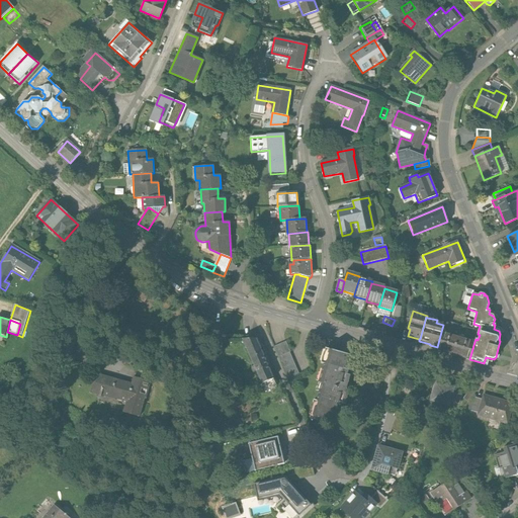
[(458,337),(441,332),(437,347),(436,350),(453,355),(458,337)]
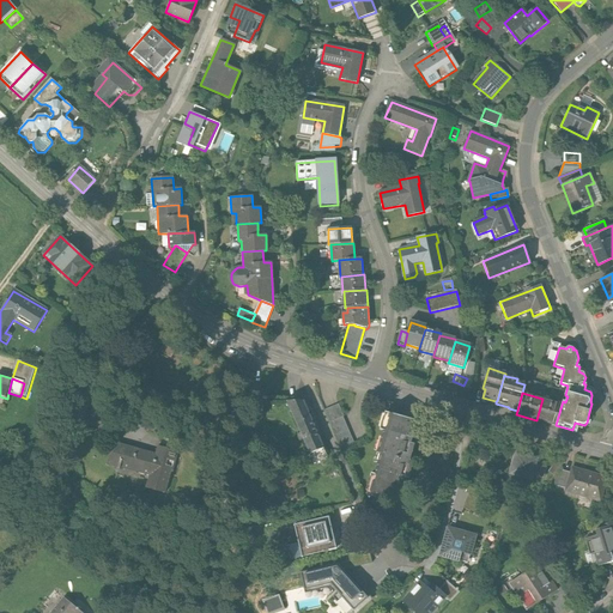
[(562,405),(542,399),(536,420),(556,426),(556,425),(562,405)]
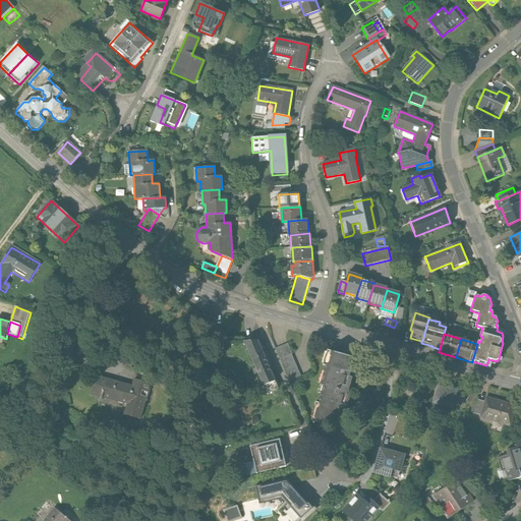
[(257,342),(244,342),(264,387),(275,382),(257,342)]
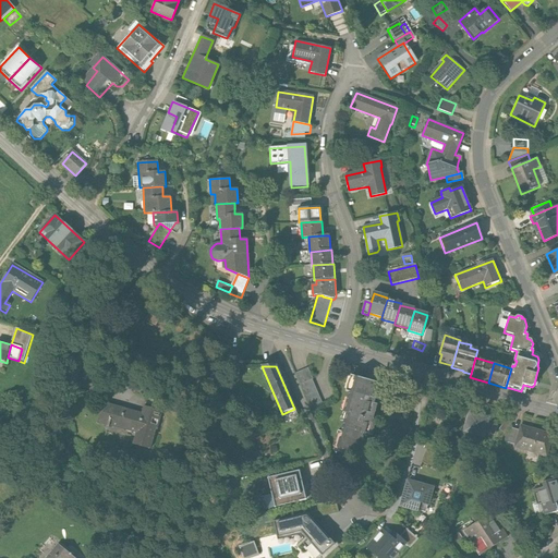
[(308,367),(295,373),(301,384),(312,379),(313,379),(308,367)]
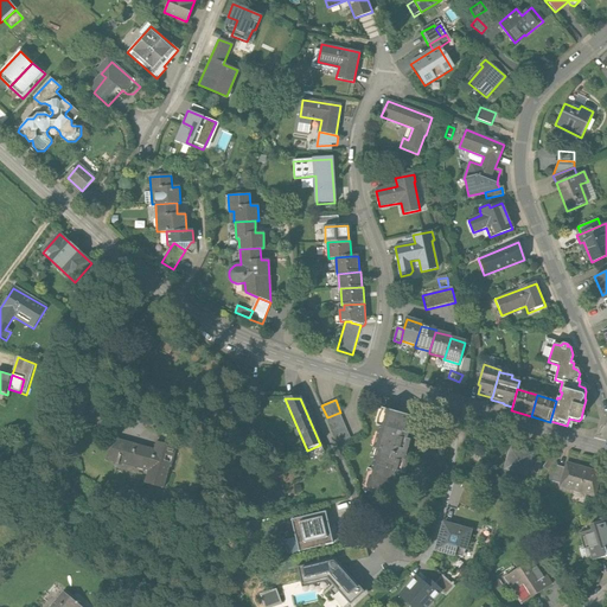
[(374,449),(377,449),(406,458),(410,441),(407,440),(414,419),(382,409),(376,426),(379,427),(374,449)]
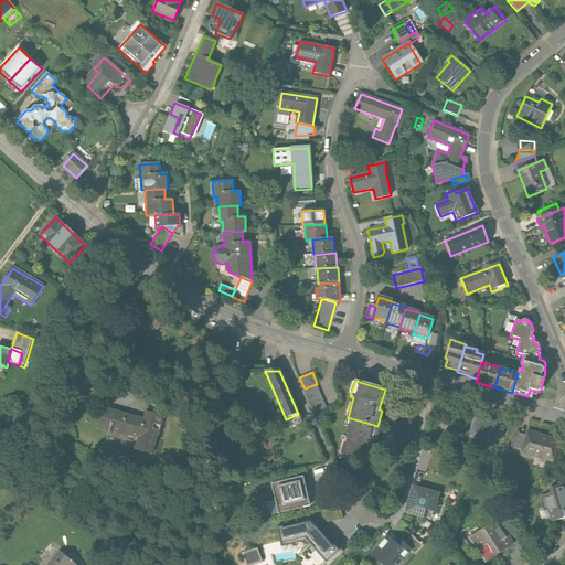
[(316,384),(305,388),(316,413),(326,408),(316,384)]
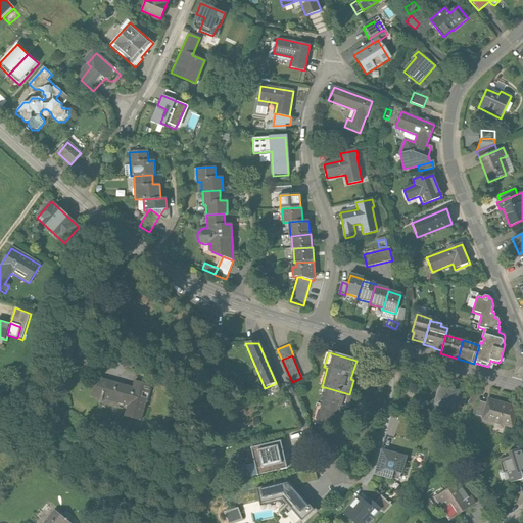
[(134,390),(98,380),(93,398),(129,409),(126,419),(142,424),(152,388),(136,384),(134,390)]
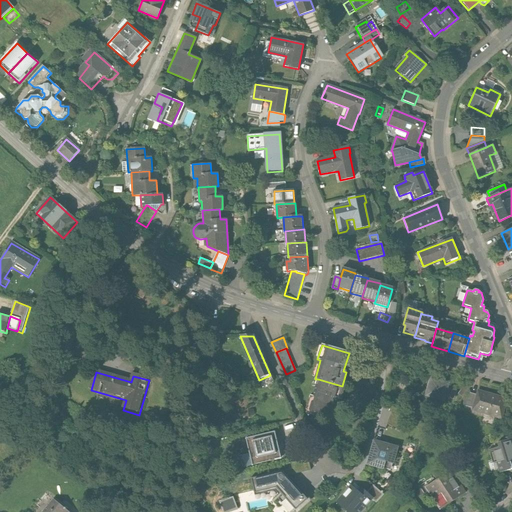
[(273,383),(270,375),(259,380),(262,388),(273,383)]
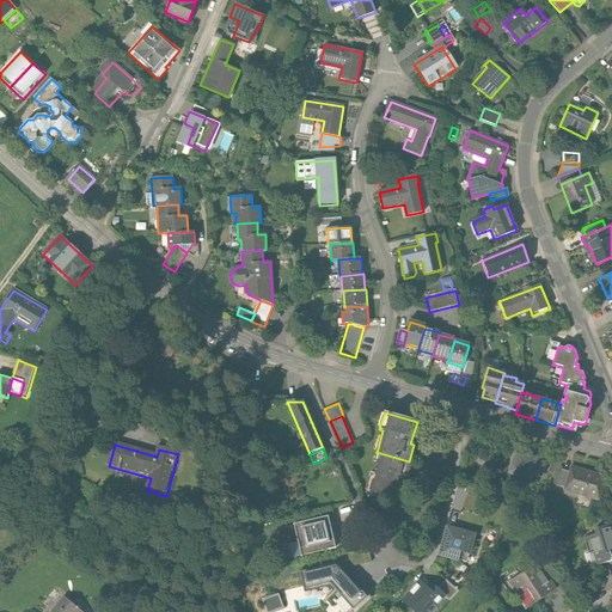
[(371,475),(366,491),(398,501),(404,478),(408,479),(412,461),(409,461),(380,453),(374,475),(371,475)]
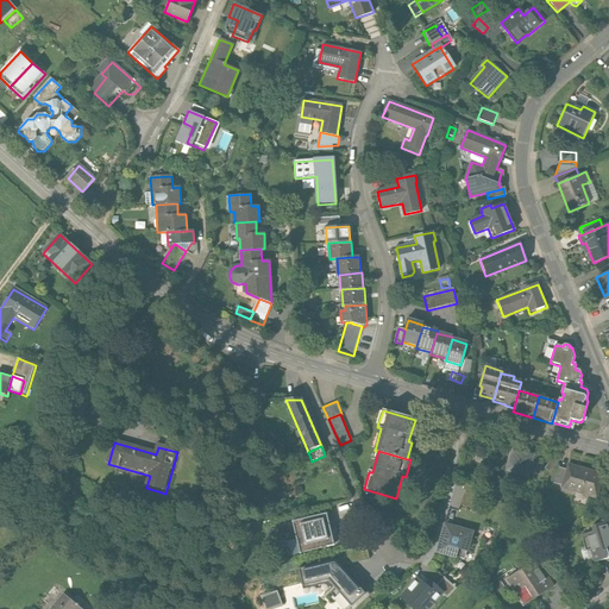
[(532,473),(534,464),(537,457),(513,451),(507,473),(529,479),(532,473)]
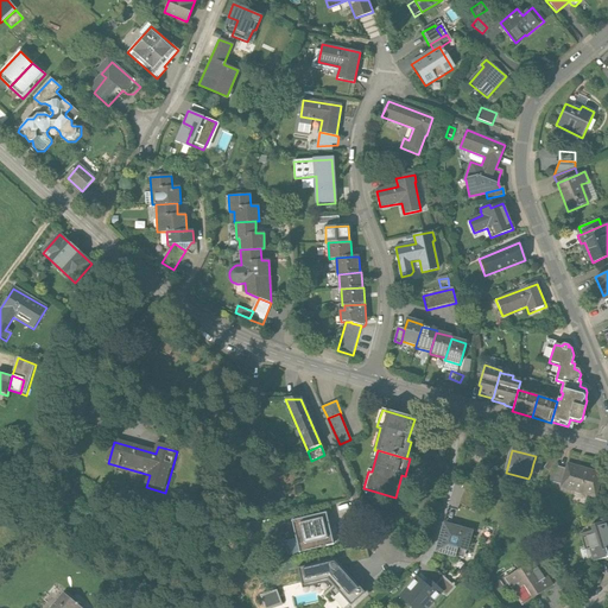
[(562,486),(565,470),(557,468),(557,470),(552,469),(562,458),(555,454),(544,469),(542,468),(540,475),(539,480),(562,486)]
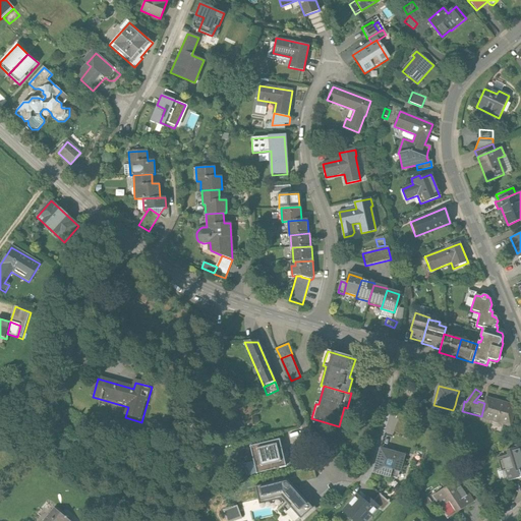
[(465,399),(457,397),(455,405),(463,407),(464,401),(465,399)]
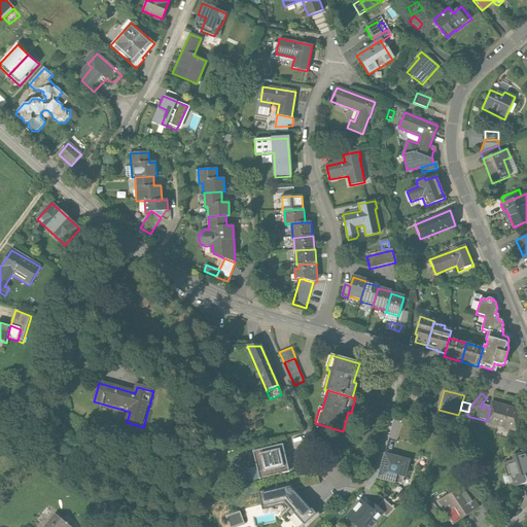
[(523,411),(492,402),(490,408),(487,421),(486,423),(517,432),(523,411)]
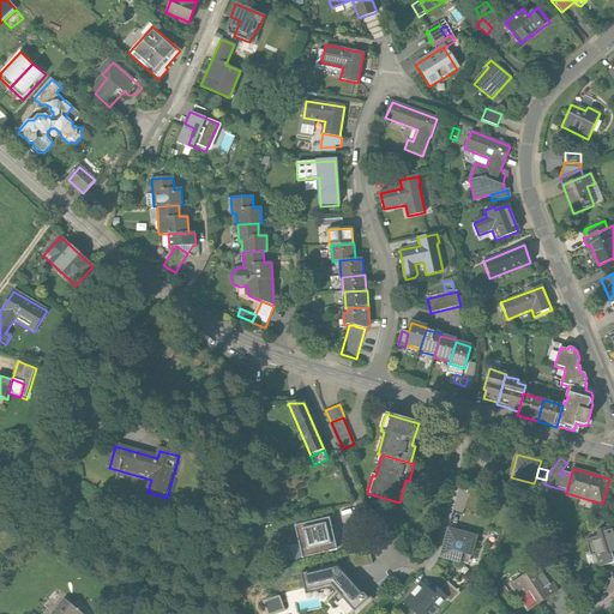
[(481,493),(470,488),(467,494),(479,499),(481,493)]
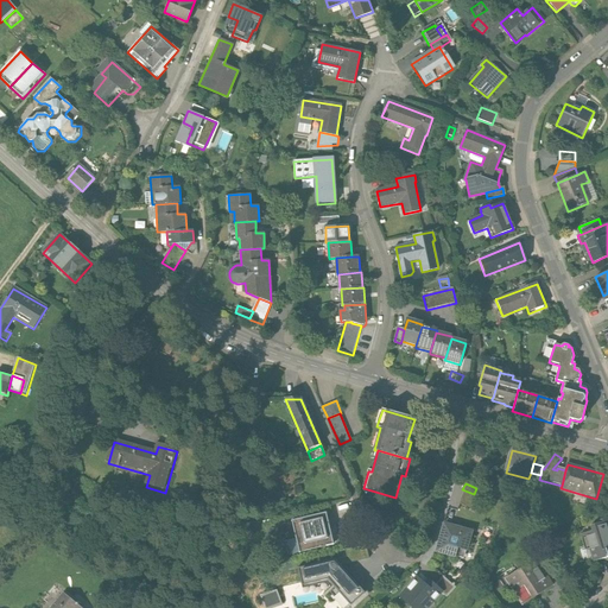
[(327,514),(292,523),(297,540),(301,555),(335,546),(327,514)]
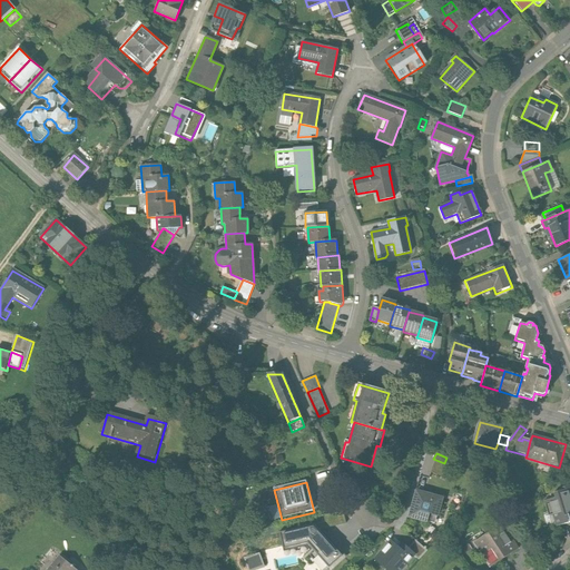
[(569,487),(561,490),(561,492),(554,494),(557,499),(550,501),(554,516),(558,528),(569,523),(569,487)]
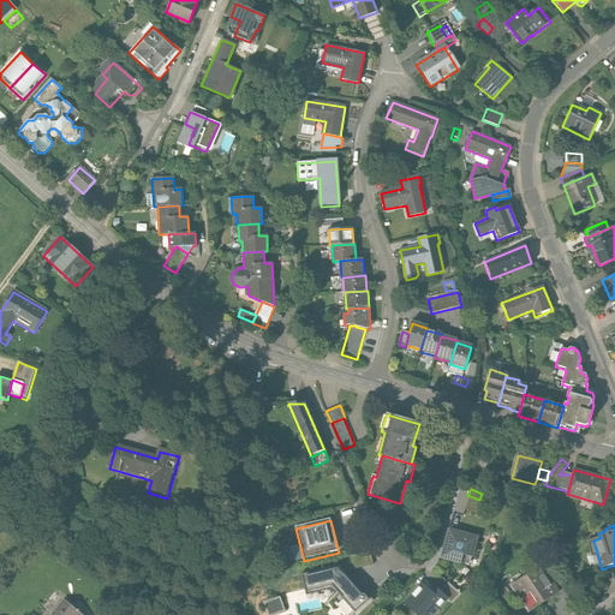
[(478,538),(449,530),(441,559),(461,565),(464,555),(472,557),(478,538)]
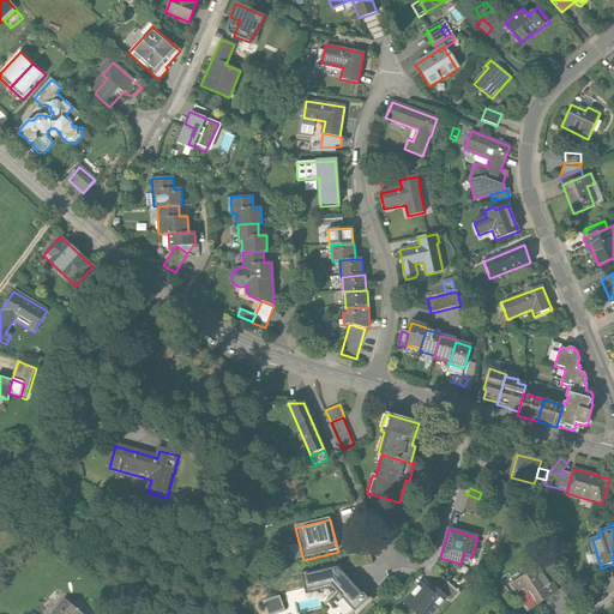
[(292,563),(304,560),(300,546),(289,548),(292,563)]
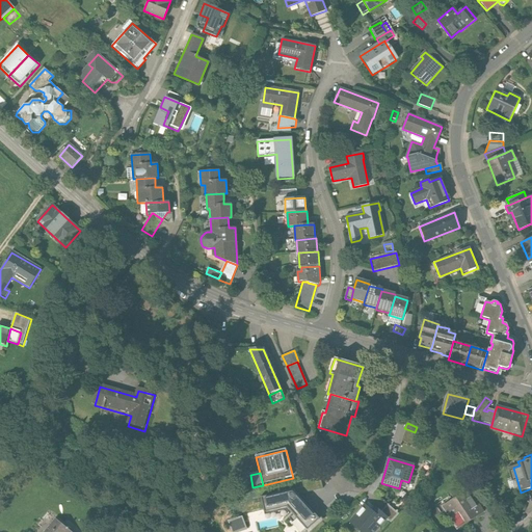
[(302,482),(306,494),(323,489),(321,478),(302,482)]
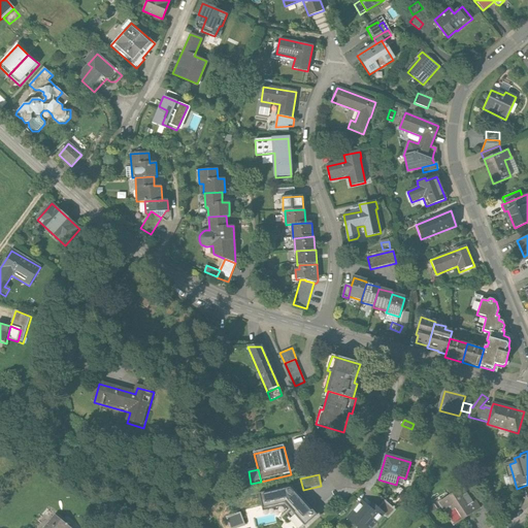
[(507,475),(502,476),(506,488),(510,486),(512,490),(517,489),(514,477),(508,480),(507,475)]
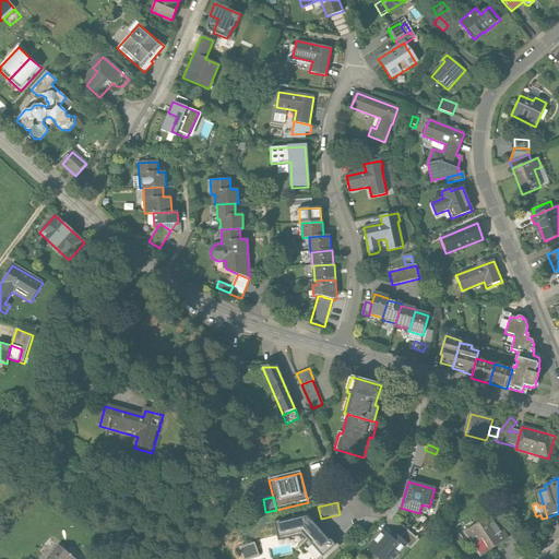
[(336,546),(309,515),(274,524),(278,539),(302,534),(309,542),(304,546),(313,556),(318,552),(323,558),(336,546)]
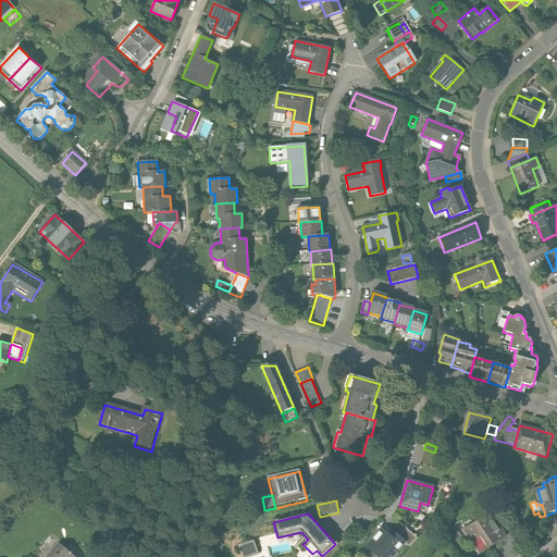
[(506,537),(491,514),(463,531),(479,555),(506,537)]
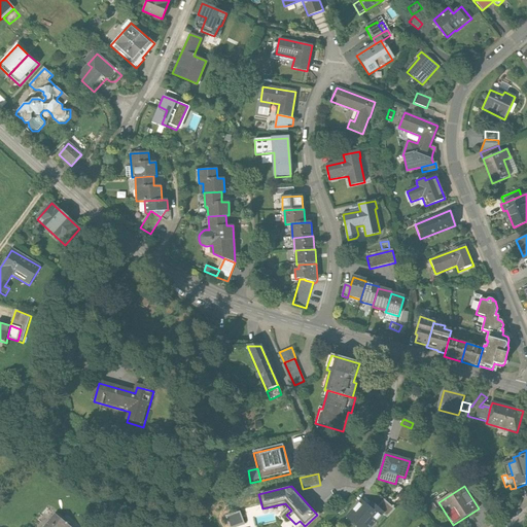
[(357,526),(371,526),(383,514),(372,503),(369,507),(361,501),(347,518),(357,526)]
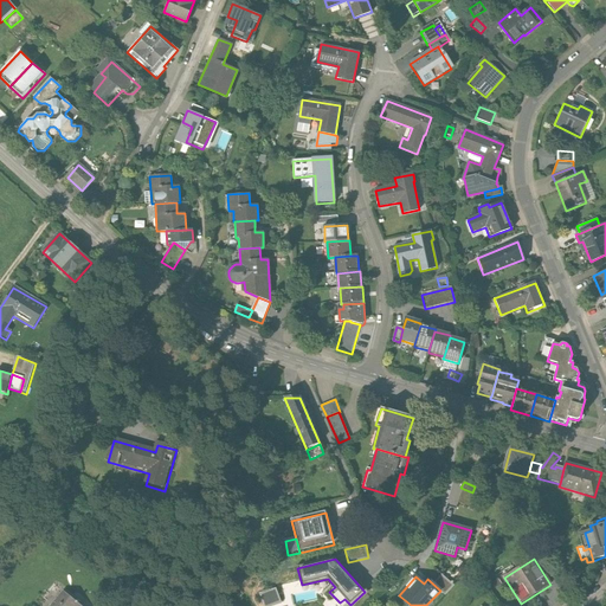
[(277,591),(260,594),(265,605),(272,605),(282,604),(277,591)]
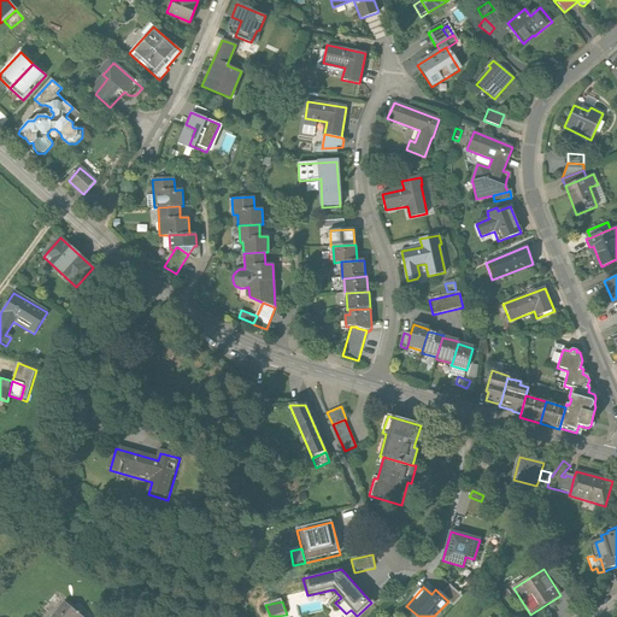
[(81,616),(64,603),(51,616),(81,616)]
